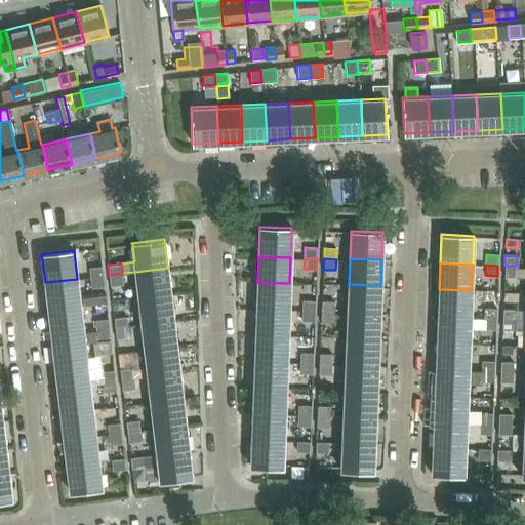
[(103,276),(102,266),(89,267),(90,277),(103,276)]
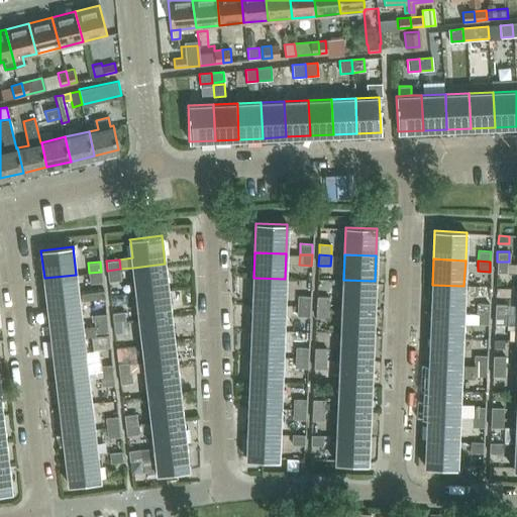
[(497,262),(496,272),(509,272),(509,262),(497,262)]
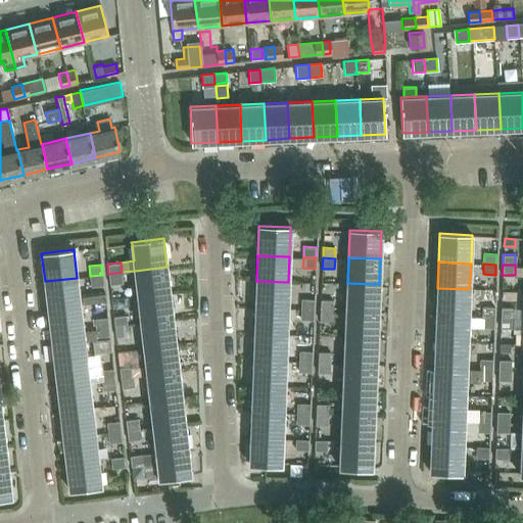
[(167,267),(135,271),(138,296),(170,293),(167,267)]
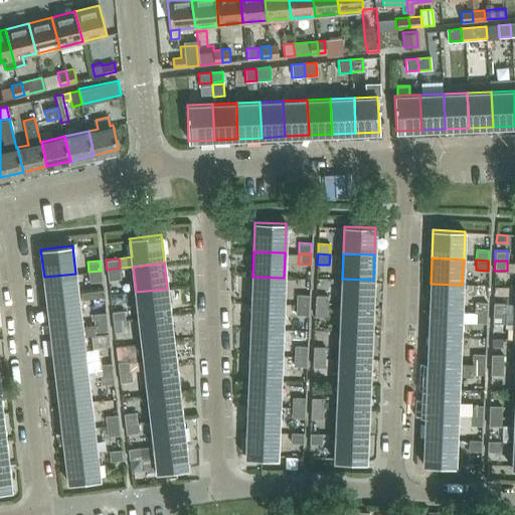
[(107,270),(109,280),(121,278),(120,268),(107,270)]
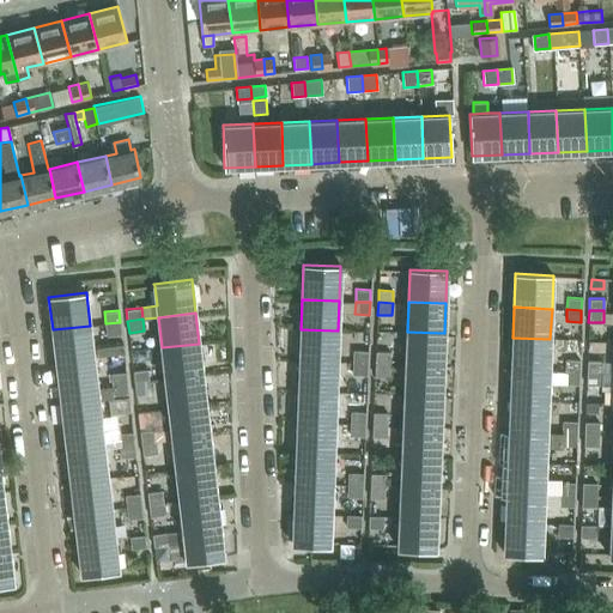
[(105,323),(107,335),(122,334),(120,322),(105,323)]
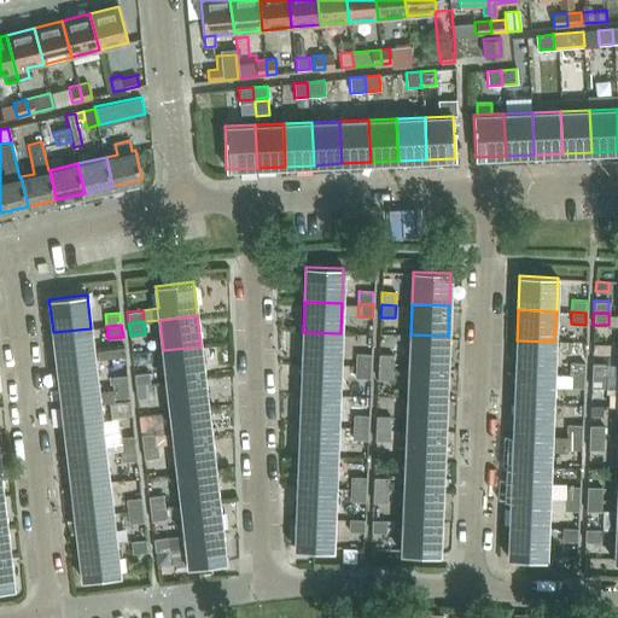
[(91,328),(53,332),(57,363),(94,359),(93,348),(91,328)]
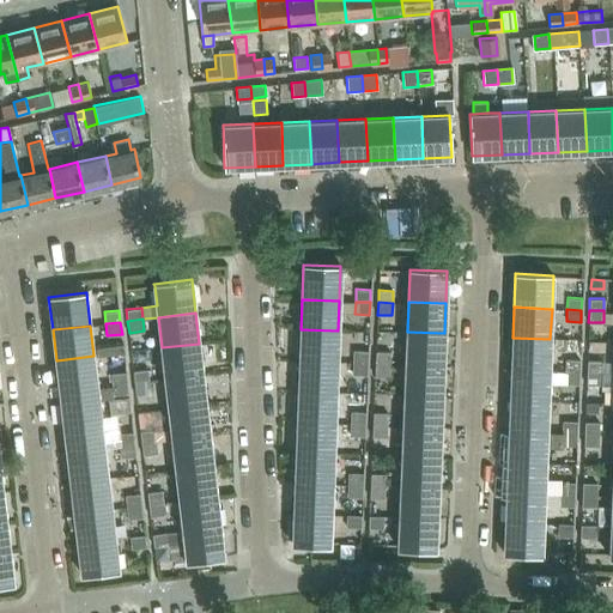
[(301,329),(299,360),(337,362),(338,331),(301,329)]
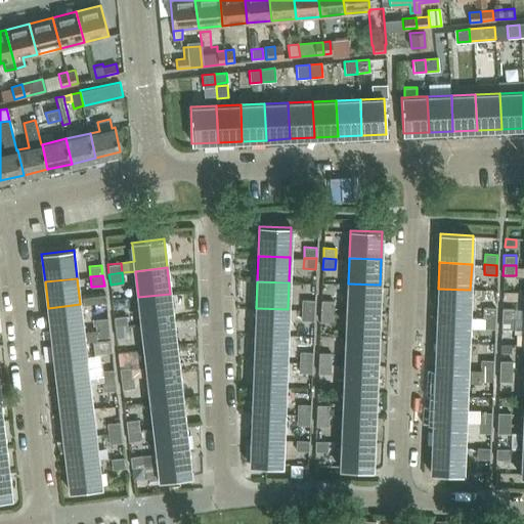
[(348,284),(347,310),(379,311),(380,285),(348,284)]
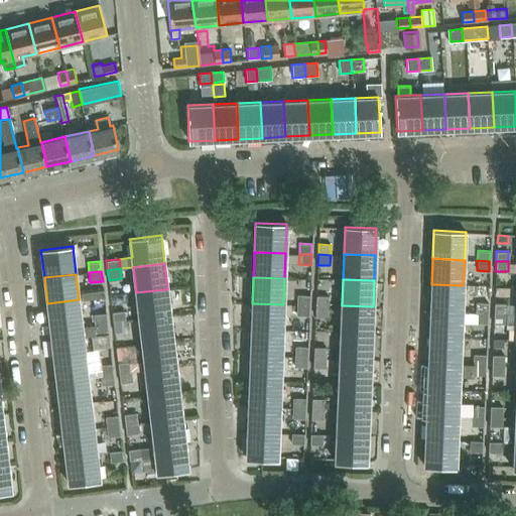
[(431,284),(430,310),(462,311),(463,301),(463,285),(431,284)]
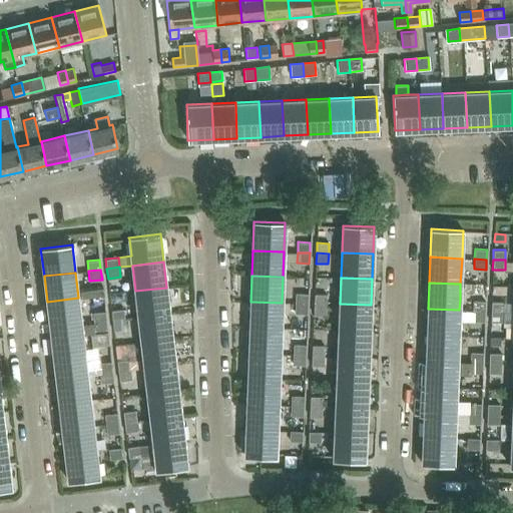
[(102,286),(77,289),(78,298),(103,295),(102,286)]
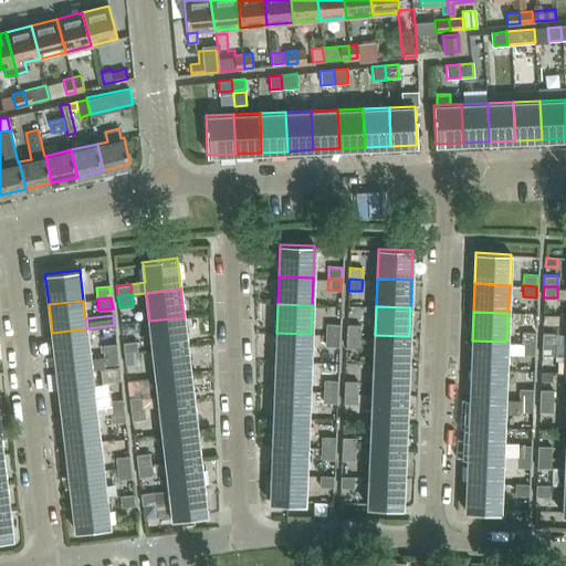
[(184,317),(149,321),(153,349),(187,345),(184,317)]
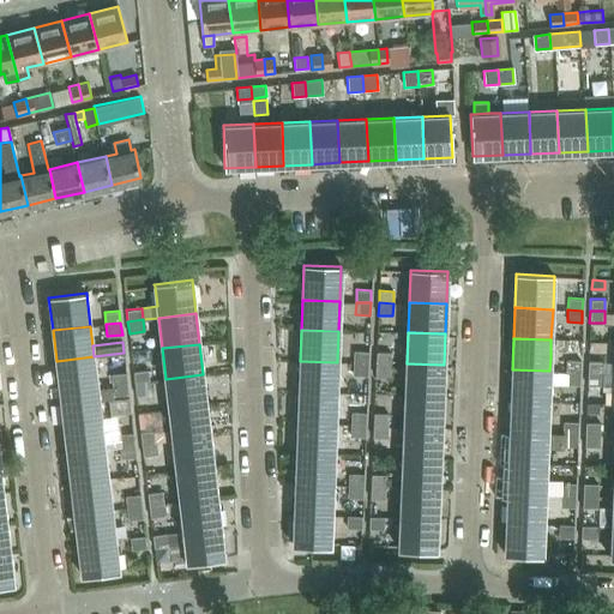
[(354,351),(354,363),(368,365),(368,351),(354,351)]
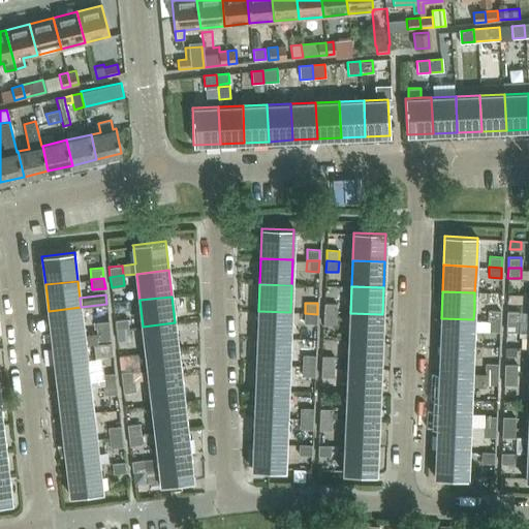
[(324,304),(324,314),(337,314),(337,304),(324,304)]
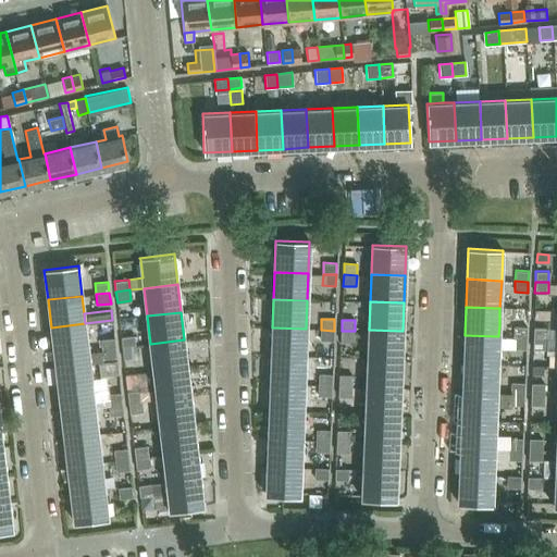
[(85,323),(51,327),(54,355),(88,351),(85,323)]
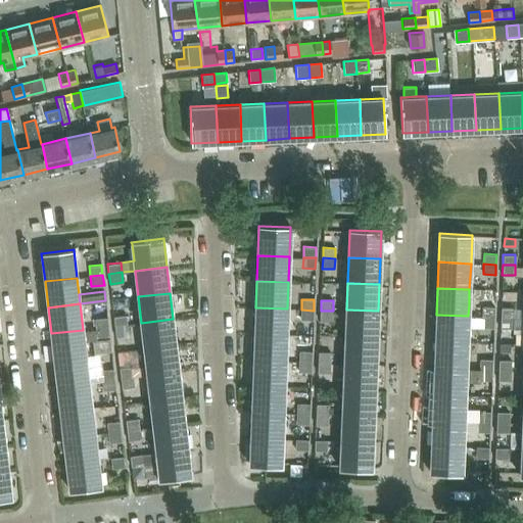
[(494,306),(482,305),(482,308),(481,316),(494,317),(494,306)]
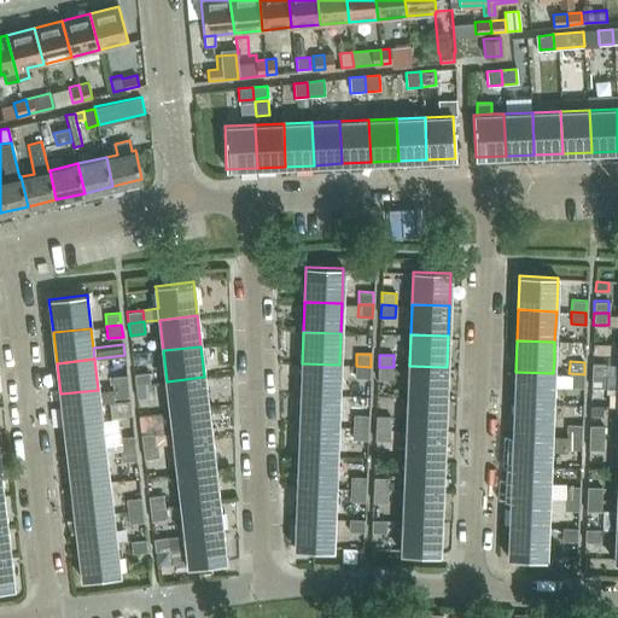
[(606,375),(606,363),(592,362),(592,374),(606,375)]
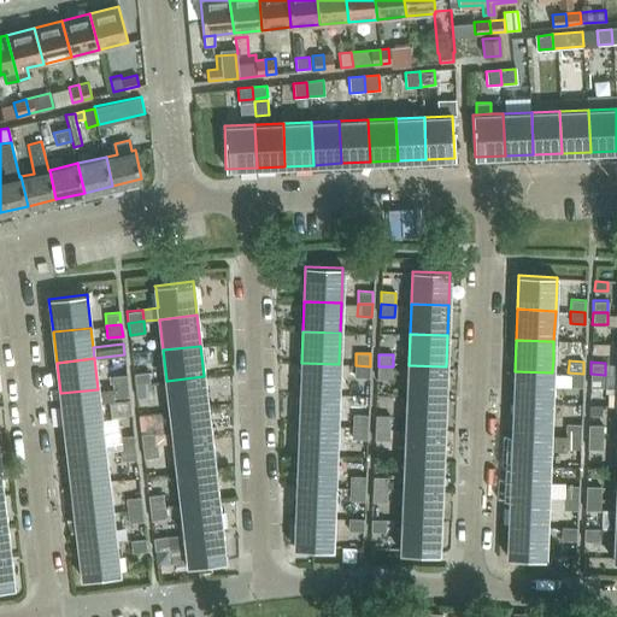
[(301,363),(300,393),(338,394),(339,364),(301,363)]
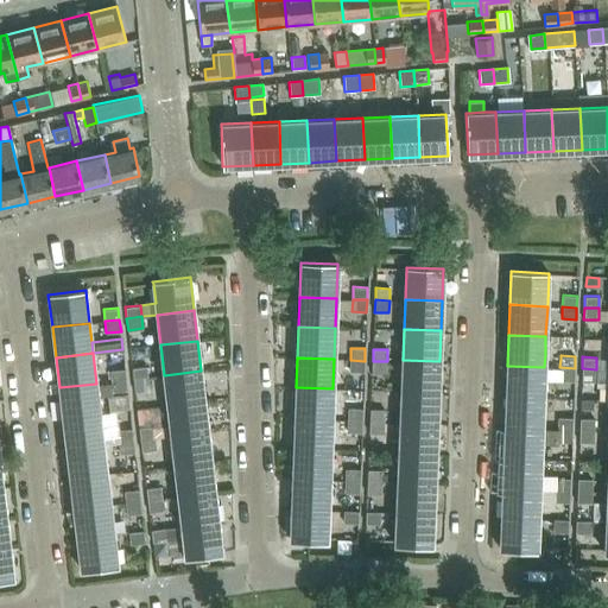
[(350,360),(349,372),(363,373),(365,361),(350,360)]
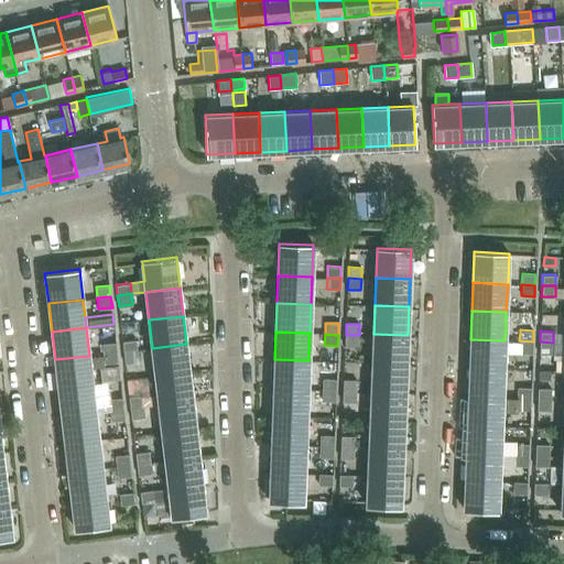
[(373,334),(372,361),(407,362),(408,335),(373,334)]
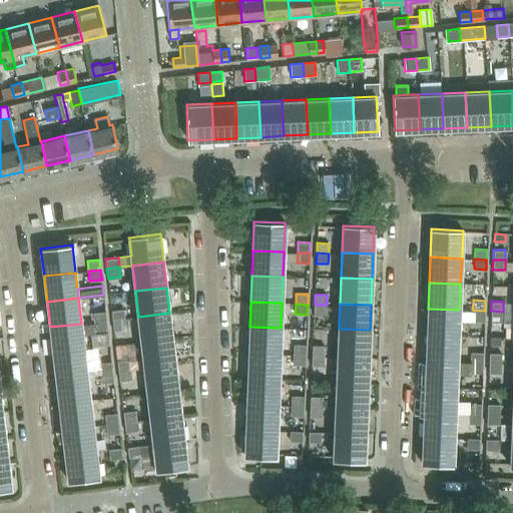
[(315,305),(314,315),(326,316),(327,305),(315,305)]
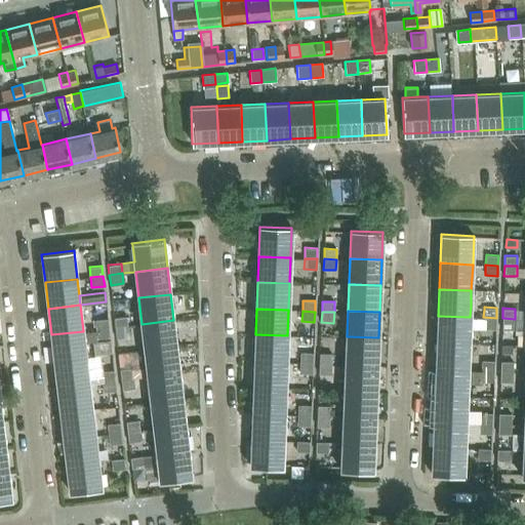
[(128,325),(127,315),(114,317),(115,327),(128,325)]
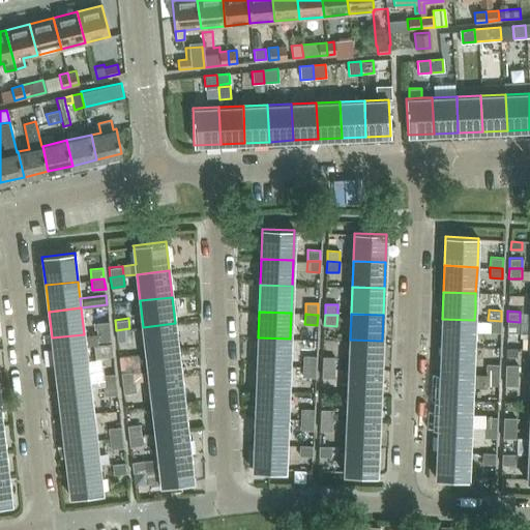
[(442,319),(441,345),(473,347),(474,330),(474,320),(442,319)]
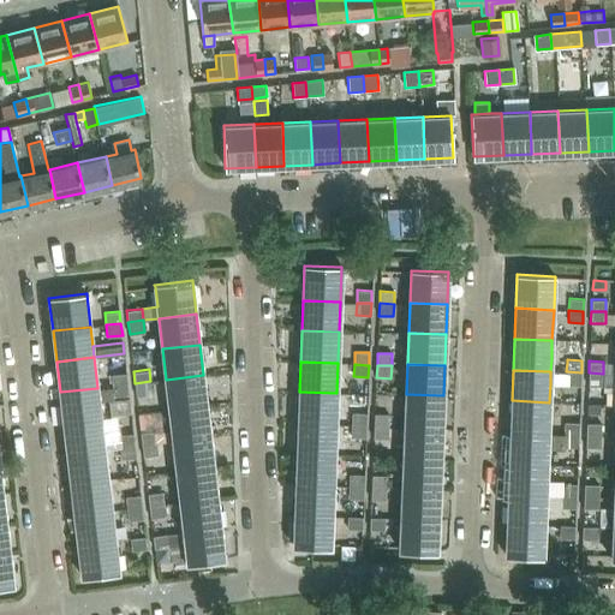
[(580,384),(581,372),(566,371),(566,383),(580,384)]
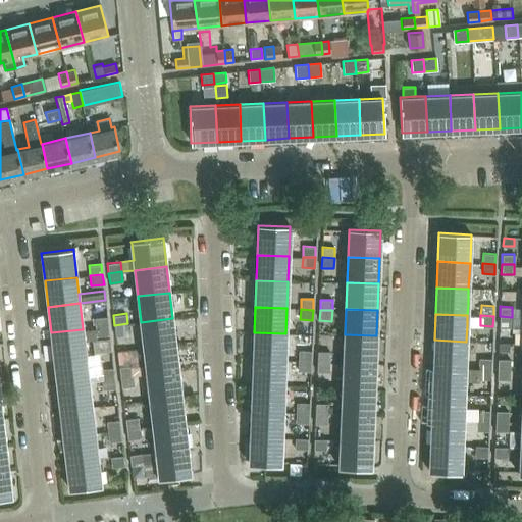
[(108,326),(107,316),(95,317),(96,327),(108,326)]
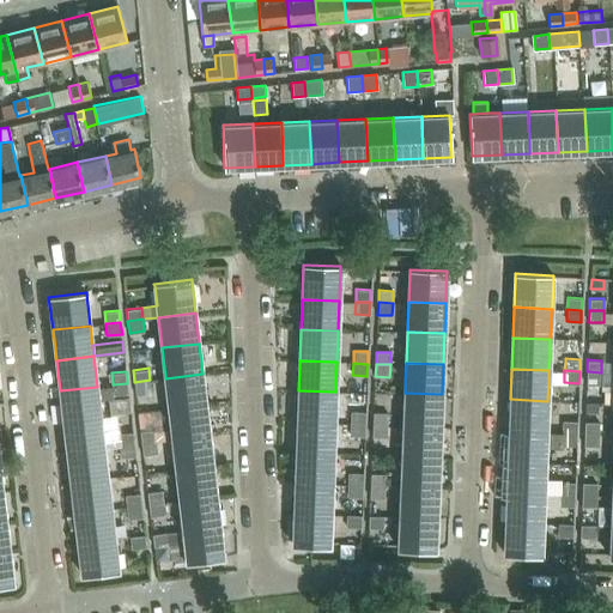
[(587,371),(586,383),(601,384),(601,372),(587,371)]
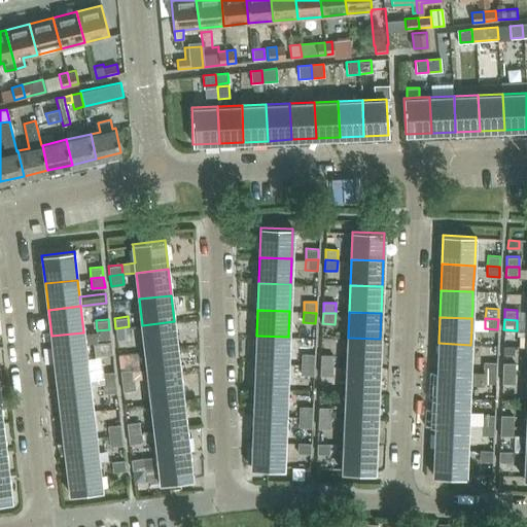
[(174,321),(142,325),(145,351),(177,348),(174,321)]
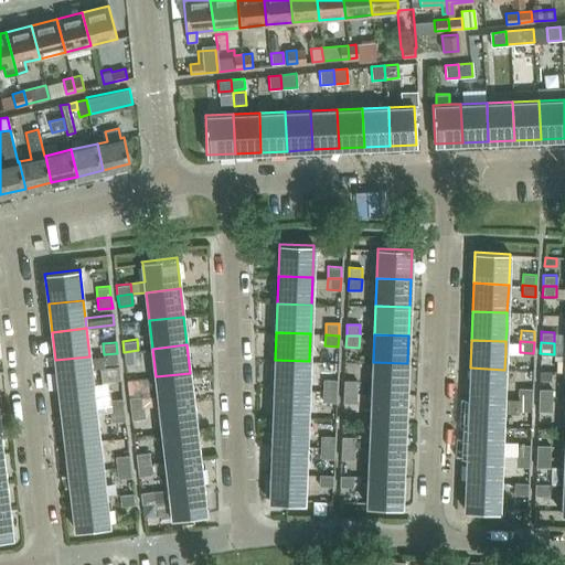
[(124,352),(126,363),(139,361),(138,350),(124,352)]
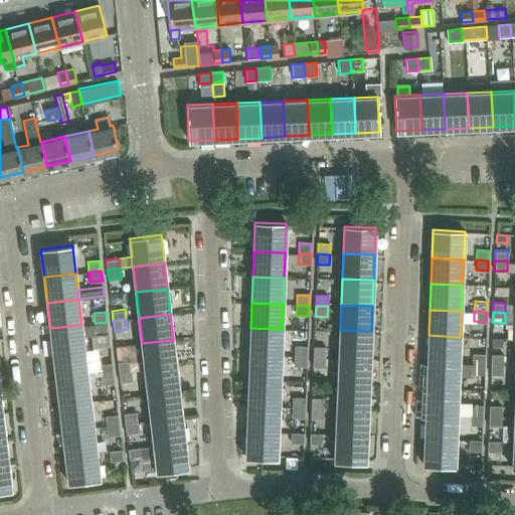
[(109,332),(107,322),(95,323),(96,333),(109,332)]
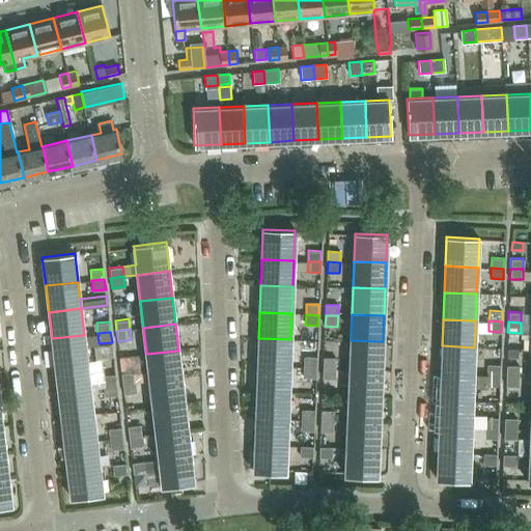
[(84,335),(52,338),(55,365),(87,361),(85,346),(93,345),(100,345),(99,343),(98,333),(84,335)]
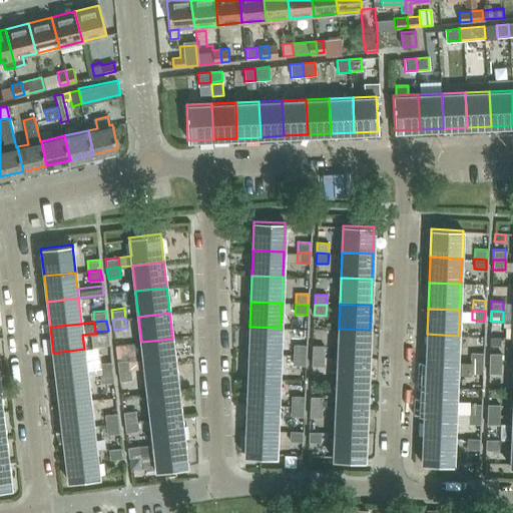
[(249,327),(248,352),(280,354),(281,328),(249,327)]
